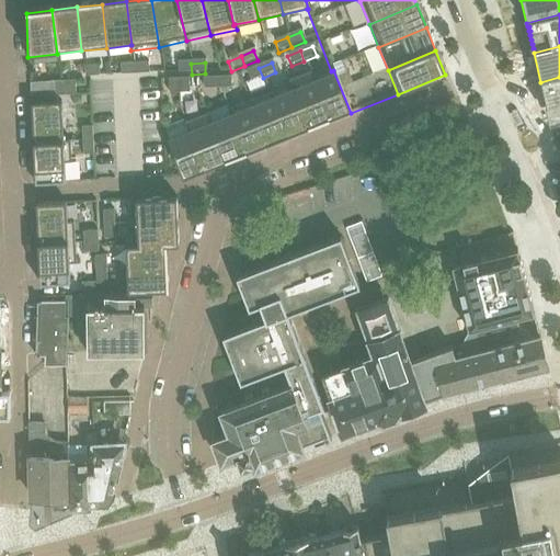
[(178,75),(192,75),(191,64),(178,64),(178,75)]
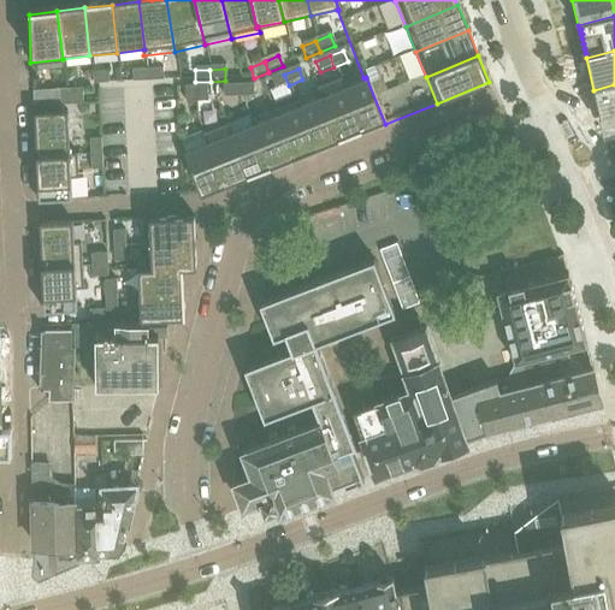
[(161,71),(147,72),(147,84),(163,83),(161,71)]
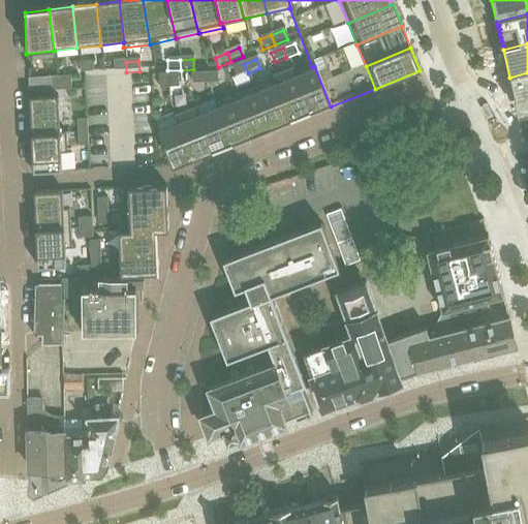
[(114,73),(126,72),(126,62),(113,63),(114,73)]
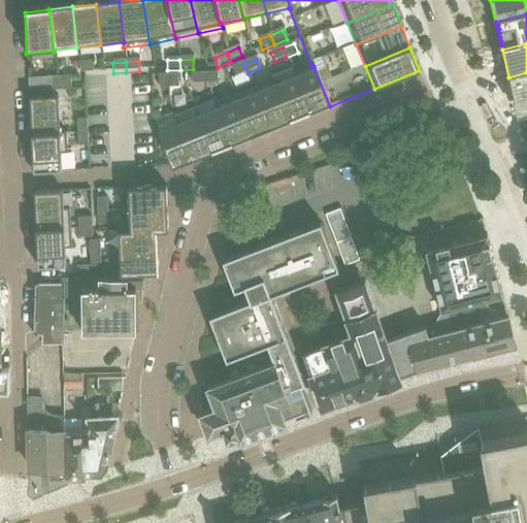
[(78,64),(79,74),(93,74),(92,64),(78,64)]
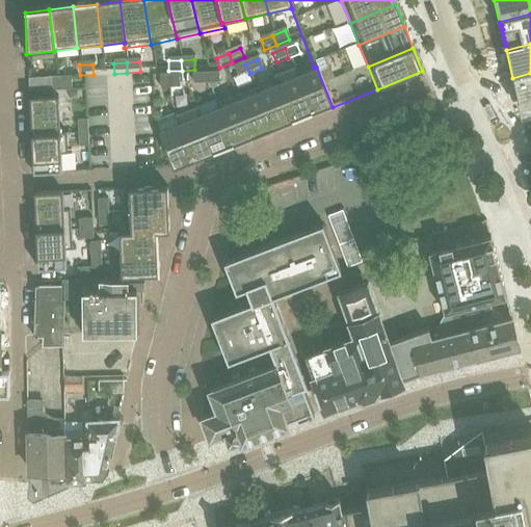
[(249,74),(245,64),(233,69),(237,79),(249,74)]
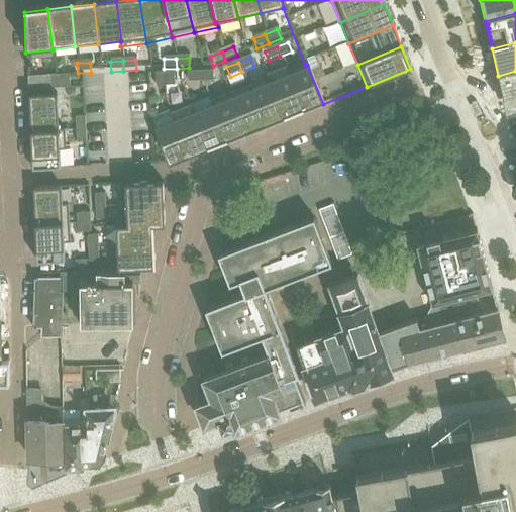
[(287,73),(303,112),(323,104),(307,65),(305,66),(288,73),(287,73)]
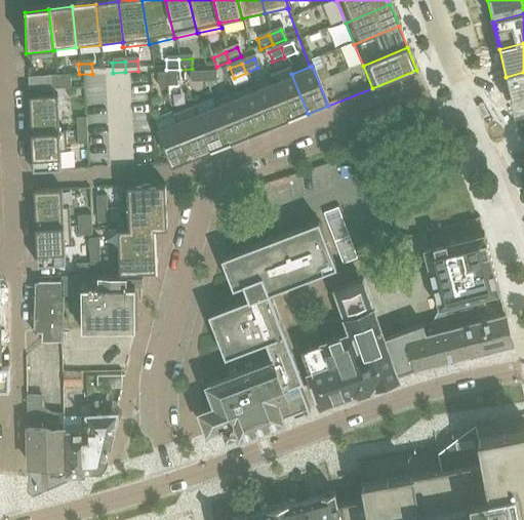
[(291,74),(292,74),(290,69),(269,78),(273,87),(274,86),(288,122),(308,114),(291,74)]
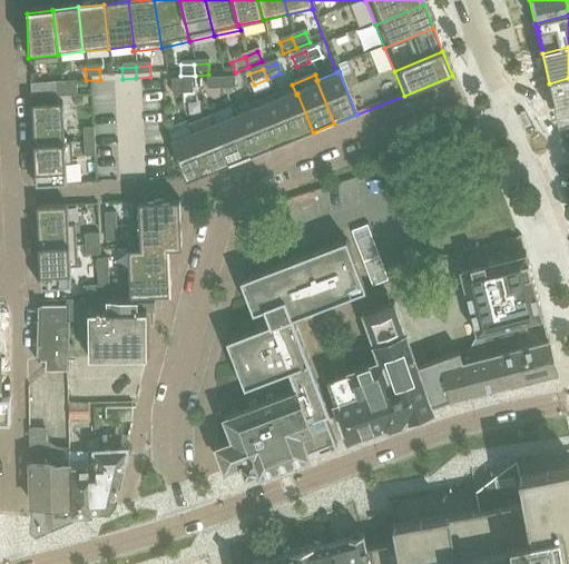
[(568,78),(549,83),(555,109),(553,110),(557,128),(561,127),(568,125),(568,78)]
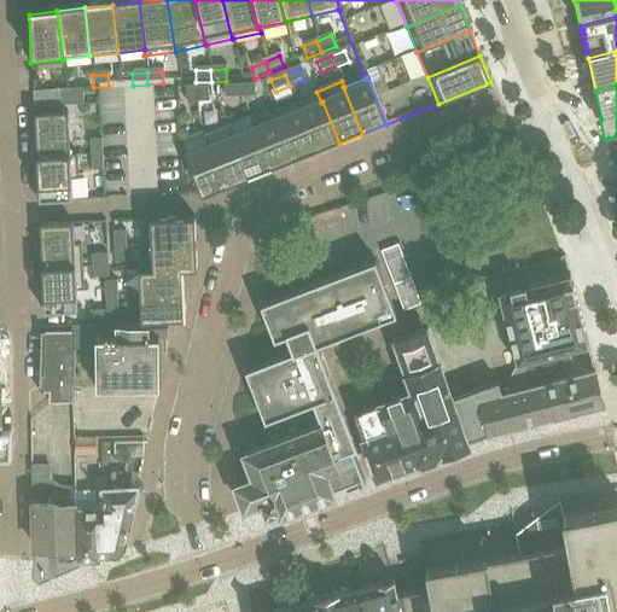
[(238,88),(239,100),(254,99),(254,87),(238,88)]
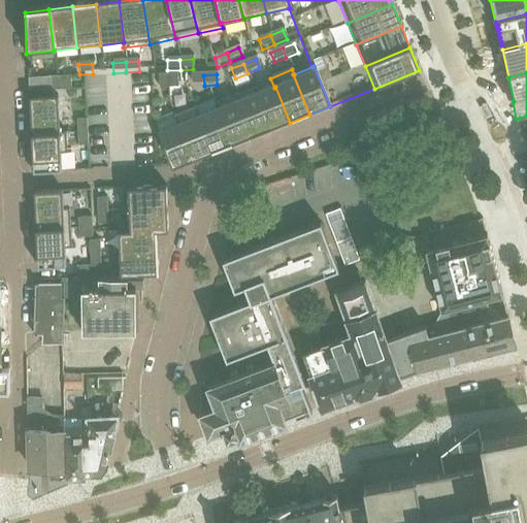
[(191,75),(191,86),(204,86),(203,75),(191,75)]
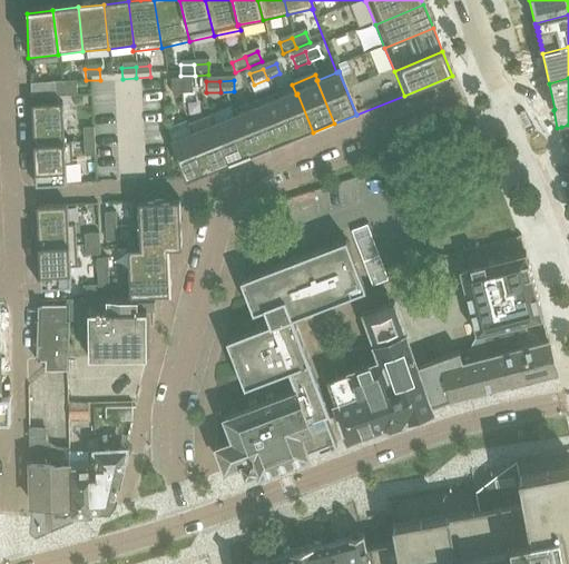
[(182,97),(180,82),(170,83),(170,98),(182,97)]
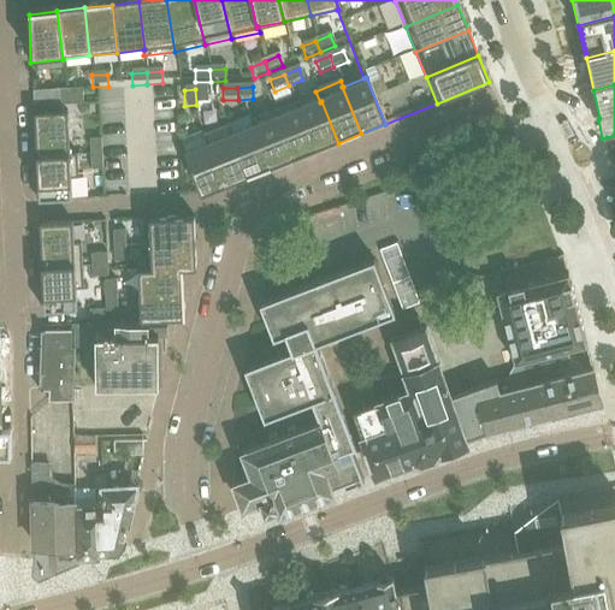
[(207,105),(207,89),(195,89),(196,105),(207,105)]
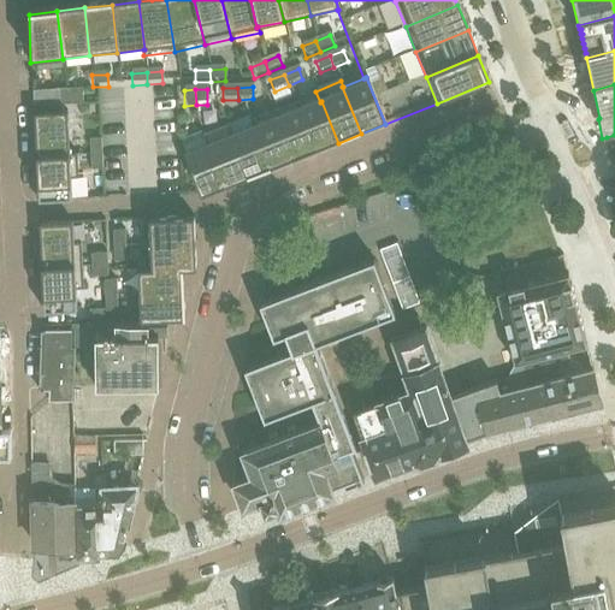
[(82,107),(81,92),(70,93),(71,108),(82,107)]
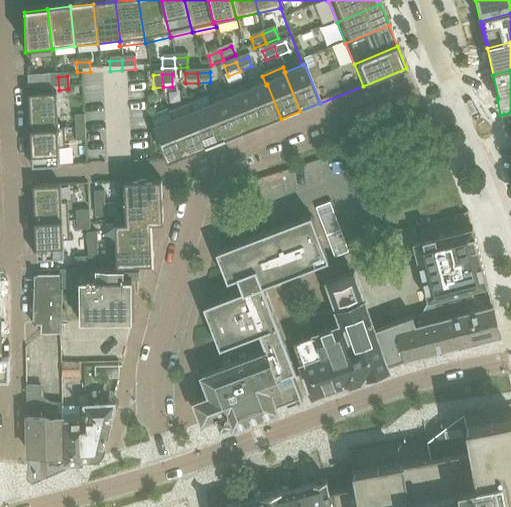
[(49,90),(59,90),(58,77),(49,77),(49,90)]
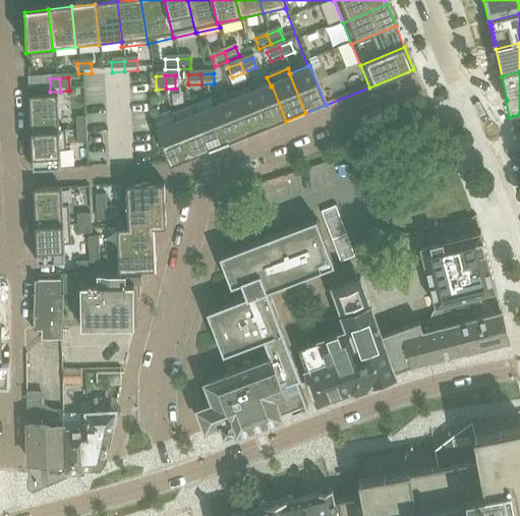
[(252,94),(267,128),(286,121),(272,86),(271,87),(253,94),(252,94)]
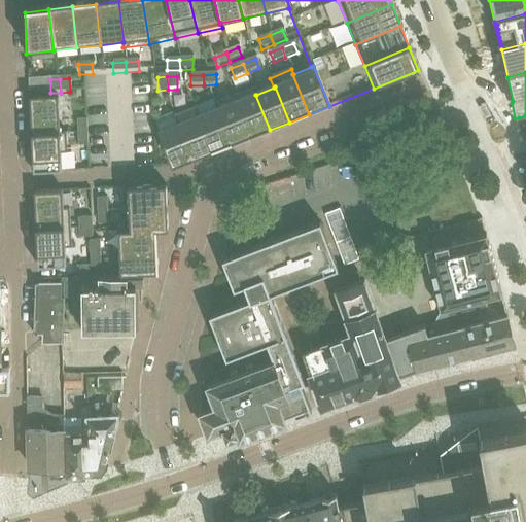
[(250,138),(270,130),(255,95),(256,95),(254,90),(234,98),(250,138)]
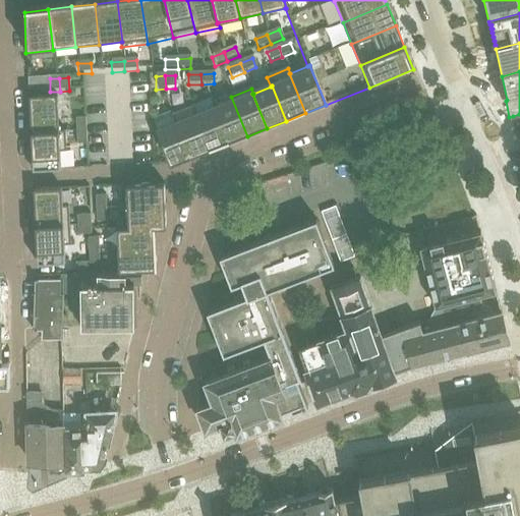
[(214,109),(228,145),(247,136),(231,97),(211,105),(213,110),(214,109)]
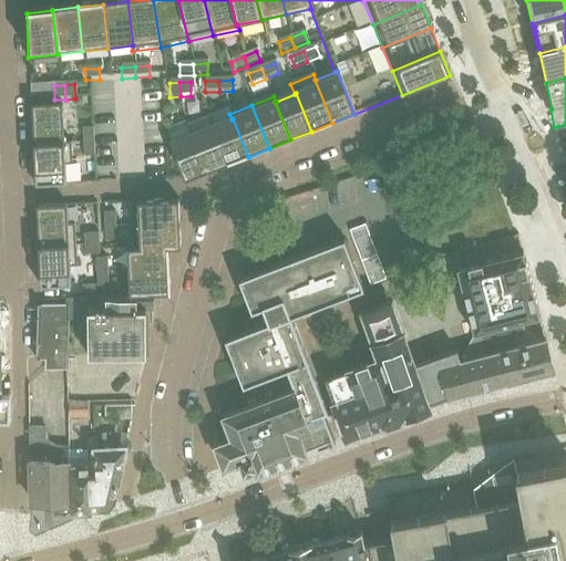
[(31,107),(32,147),(63,146),(63,145),(61,106),(31,107)]
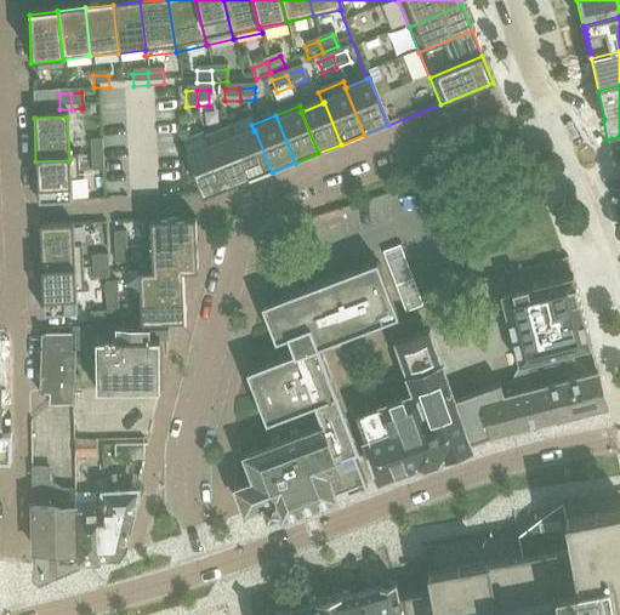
[(232,140),(233,140),(229,129),(204,138),(208,149),(209,149),(226,191),(249,181),(232,140)]
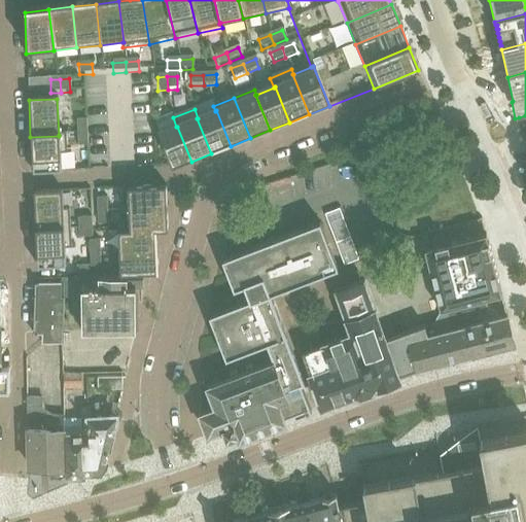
[(197,118),(211,153),(231,146),(216,110),(215,111),(198,118),(197,118)]
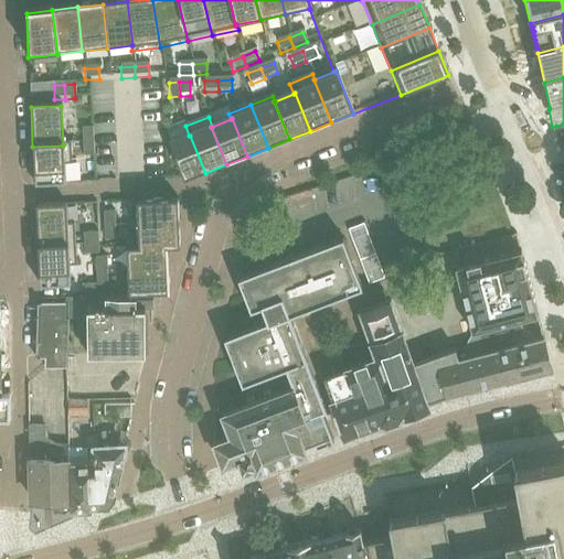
[(80,132),(81,147),(91,146),(91,131),(80,132)]
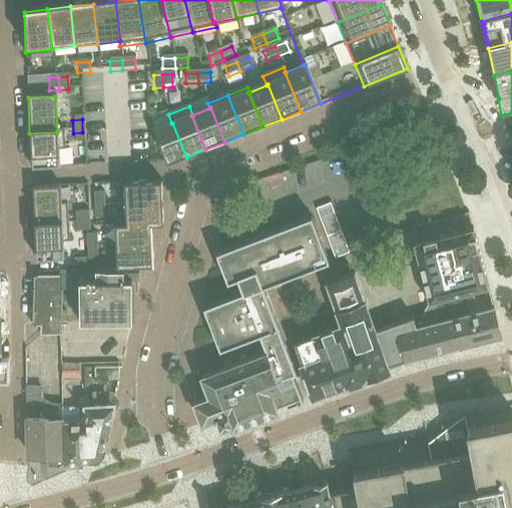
[(172,123),(171,123),(152,131),(166,165),(186,157),(172,123)]
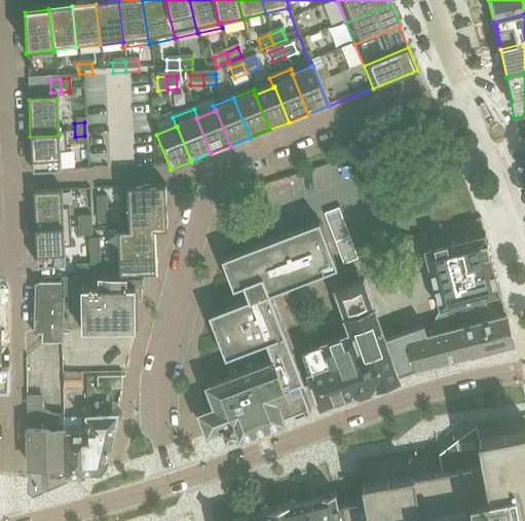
[(65,135),(59,135),(59,136),(30,137),(32,175),(60,174),(60,155),(66,155),(65,135)]
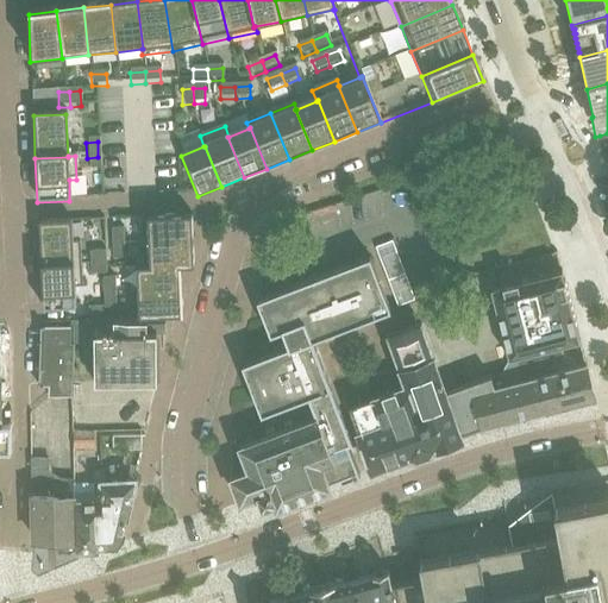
[(99,173),(98,157),(87,158),(87,173),(99,173)]
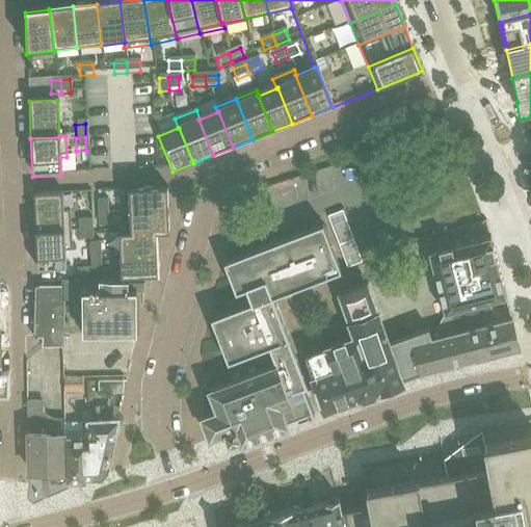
[(123,192),(124,214),(167,212),(166,190),(123,192)]
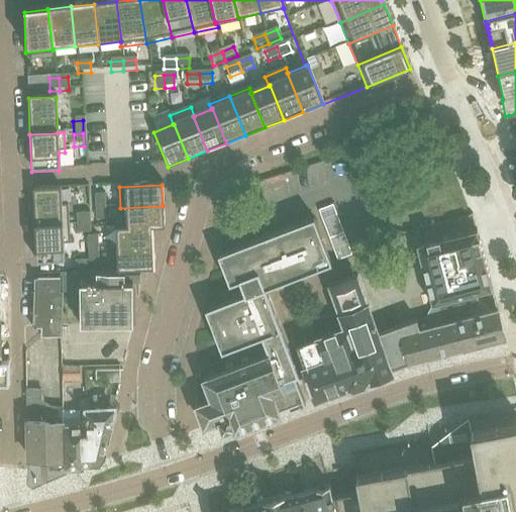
[(32,191),(34,228),(68,226),(68,207),(61,207),(60,190),(32,191)]
